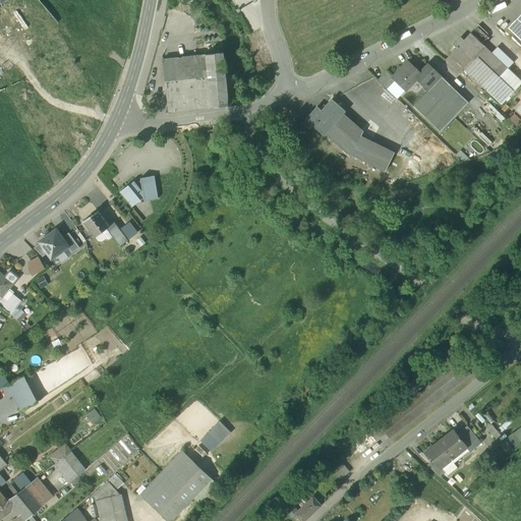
[(520,13),(507,29),(520,41),(520,13)]
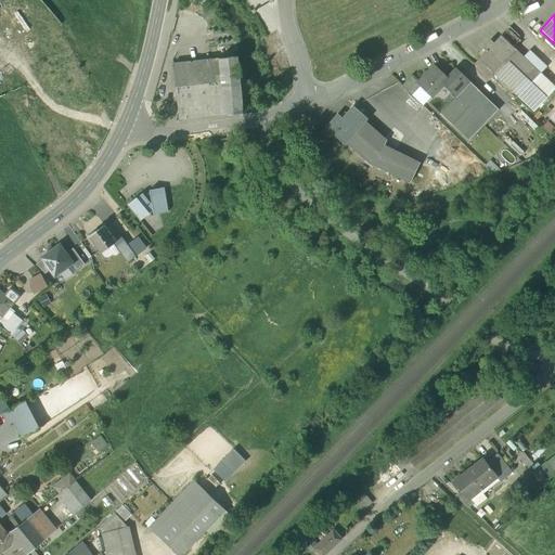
[(519,36),(510,27),(501,36),(514,48),(520,41),(519,36)]
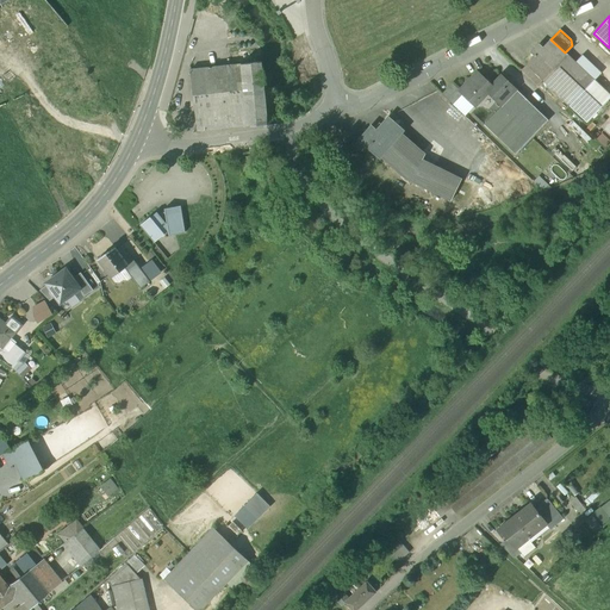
[(551,39),(542,48),(539,44),(530,54),(534,56),(526,66),(541,80),(566,54),(565,53),(551,39)]
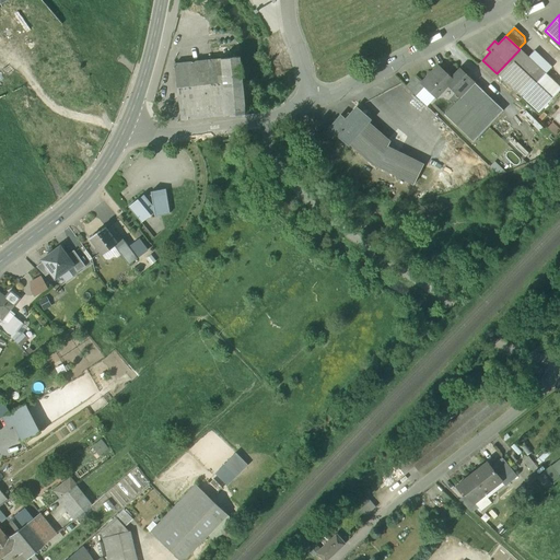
[(245,114),(240,46),(210,49),(211,60),(174,65),(181,121),(245,114)]
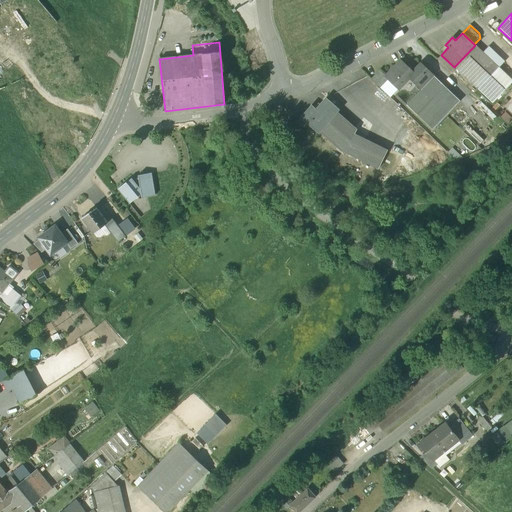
[(498,67),(475,45),(454,67),(455,67),(477,89),(498,67)]
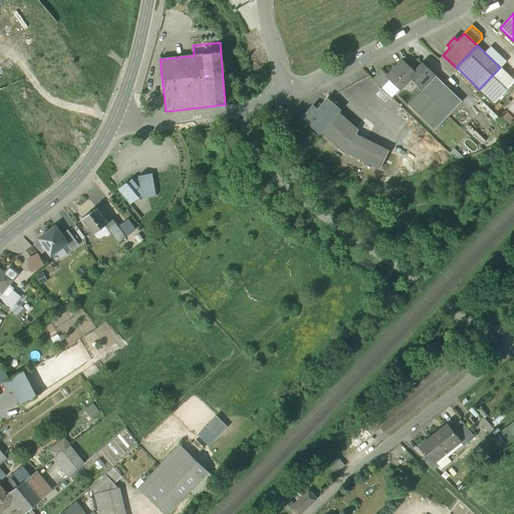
[(456,67),(443,55),(439,59),(452,72),(457,67),(456,67)]
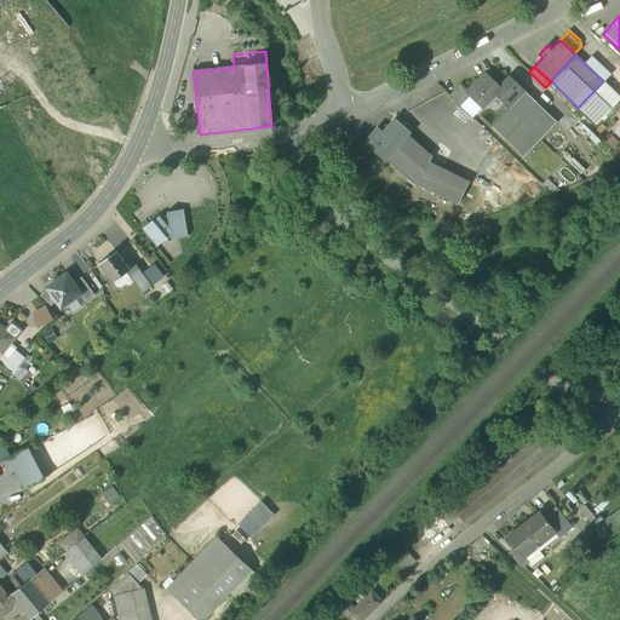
[(526,92),(509,76),(499,87),(484,73),(466,92),(470,96),(482,107),(495,93),(510,108),(526,92)]
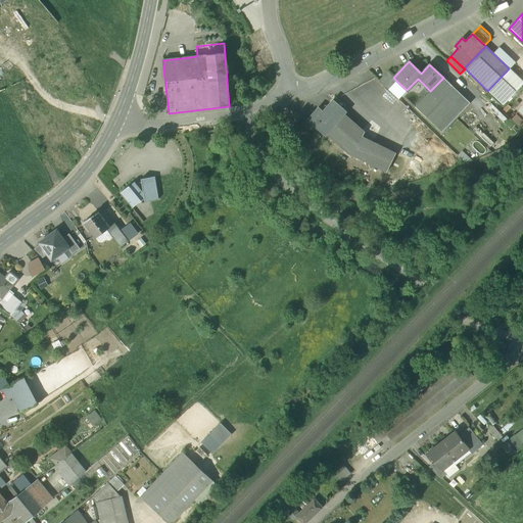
[(522,84),(522,82),(509,68),(487,91),(503,105),(522,84)]
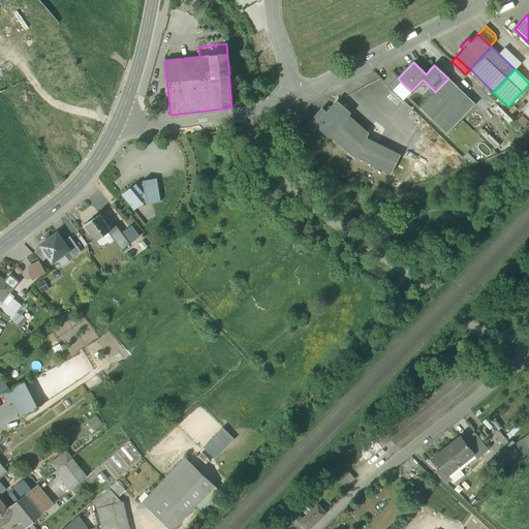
[(392,72),(382,82),(392,90),(401,82),(398,79),(392,72)]
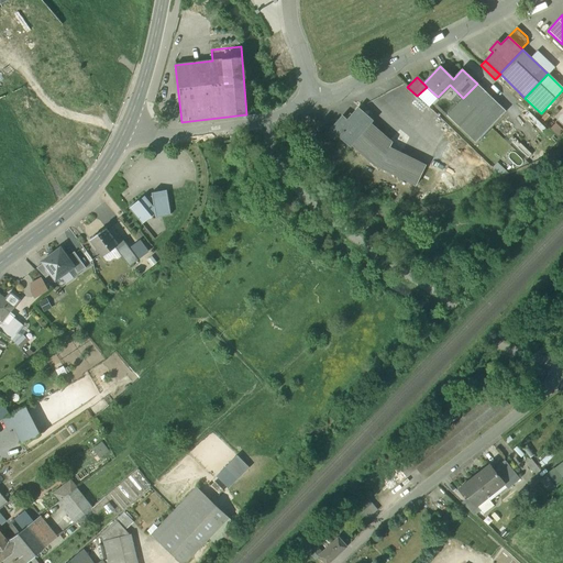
[(463,98),(446,116),(475,142),(506,111),(477,84),(463,98)]
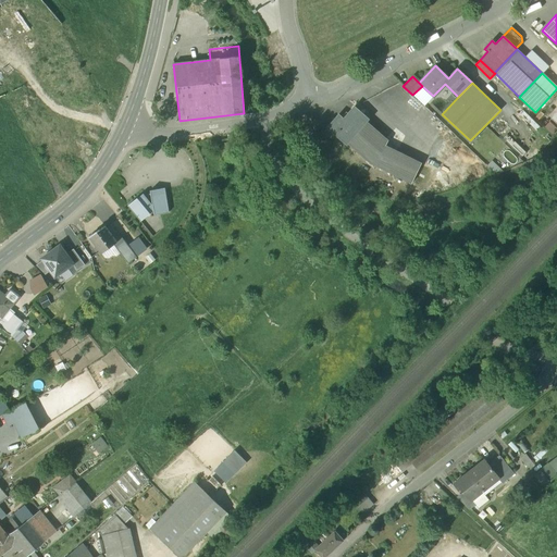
[(354,107),(344,119),(338,114),(326,128),(345,145),(347,144),(366,122),(368,119),(354,107)]
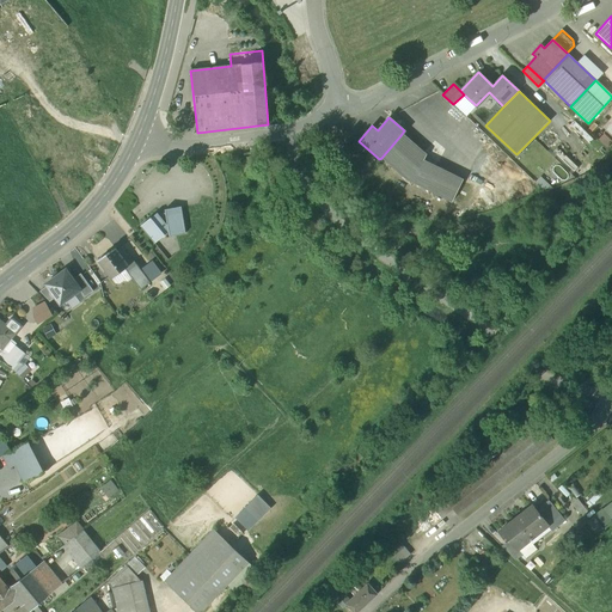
[(426,154),(402,134),(381,158),(407,179),(452,202),(463,179),(423,160),(426,154)]
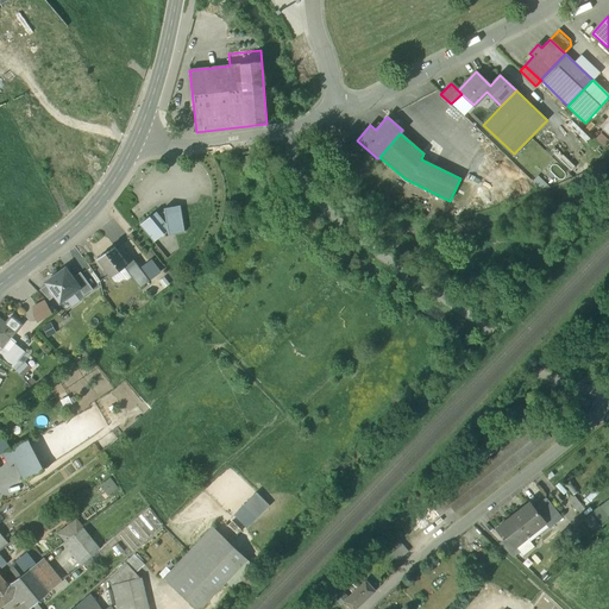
[(180,205),(163,207),(164,211),(167,230),(168,233),(184,231),(180,205)]
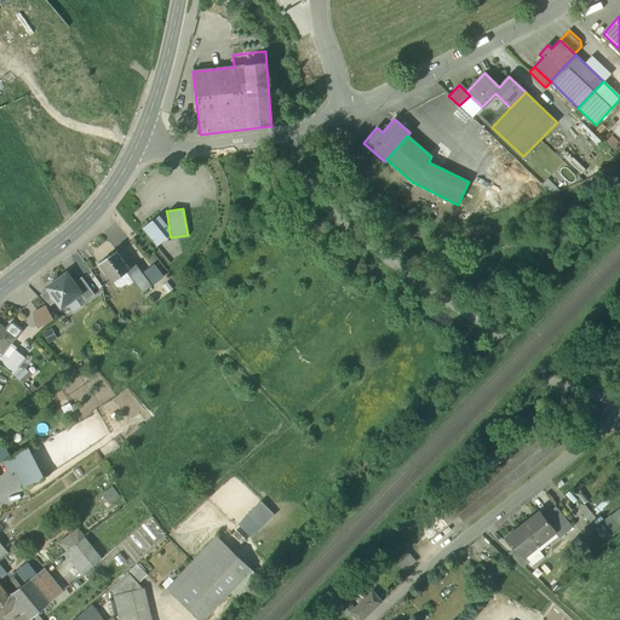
[(160,217),(159,216),(153,220),(153,219),(142,228),(156,246),(170,234),(167,214),(160,217)]
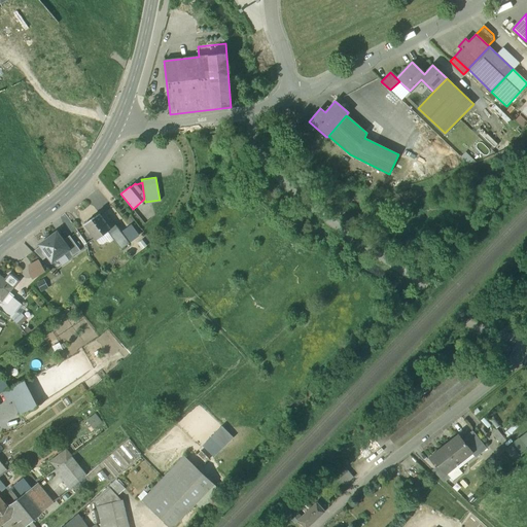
[(107,232),(110,229),(99,213),(84,224),(96,241),(107,232)]
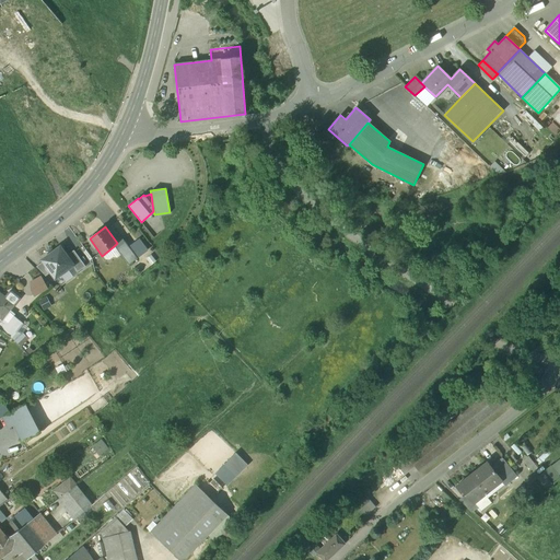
[(128,246),(123,238),(117,243),(114,246),(129,265),(137,258),(128,246)]
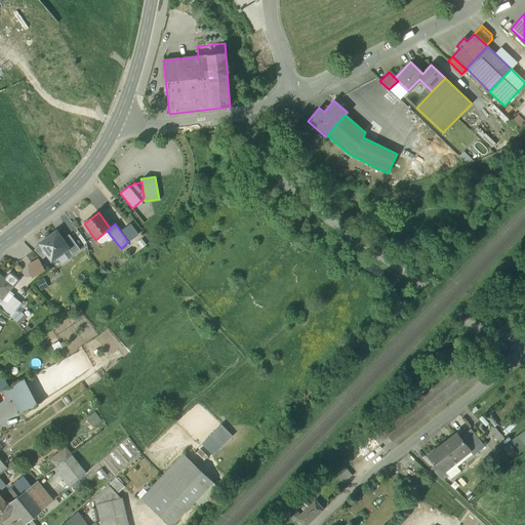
[(120,231),(128,242),(138,235),(130,224),(120,231)]
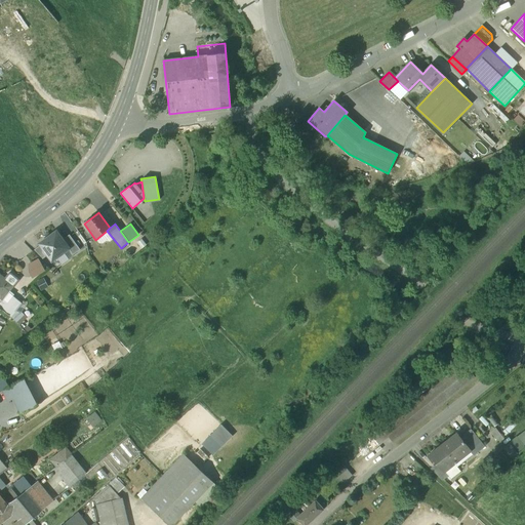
[(63,240),(56,231),(39,244),(40,245),(48,256),(51,261),(69,249),(69,248),(63,240)]
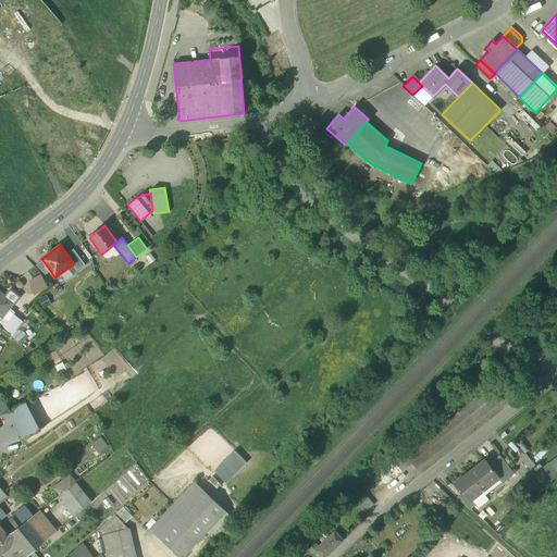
[(85,264),(73,249),(66,255),(73,263),(73,264),(77,270),(85,264)]
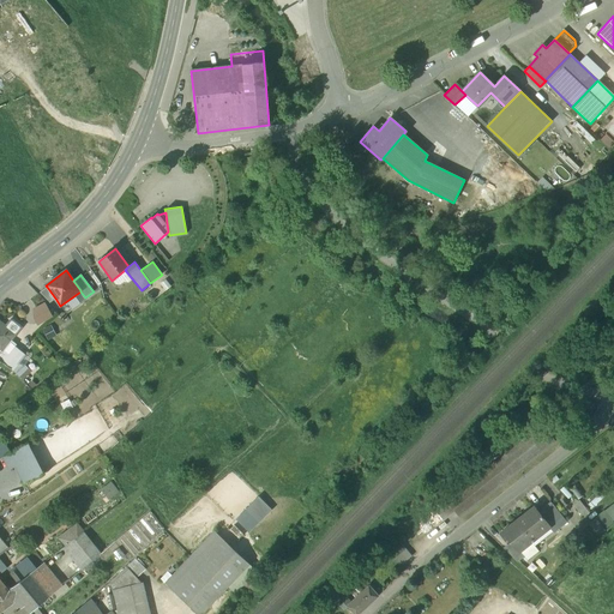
[(56,300),(47,287),(40,293),(50,304),(56,300)]
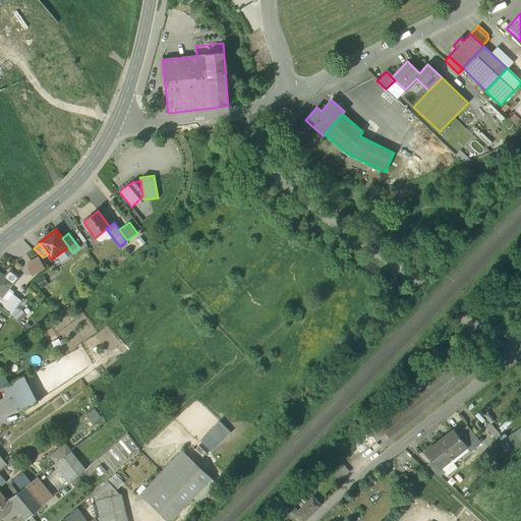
[(38,258),(31,263),(33,275),(43,269),(38,258)]
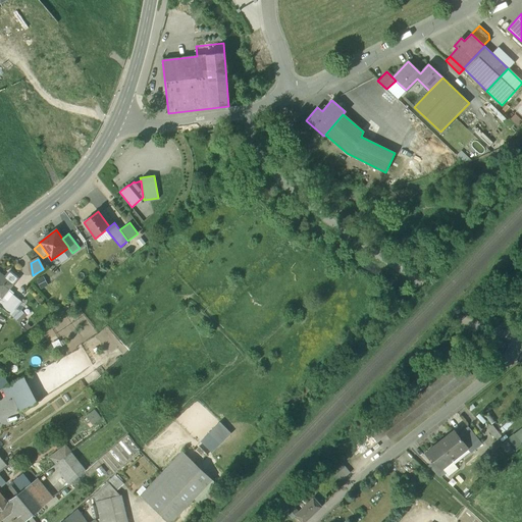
[(4,278),(0,274),(0,306),(2,308),(12,295),(7,291),(17,278),(9,272),(4,278)]
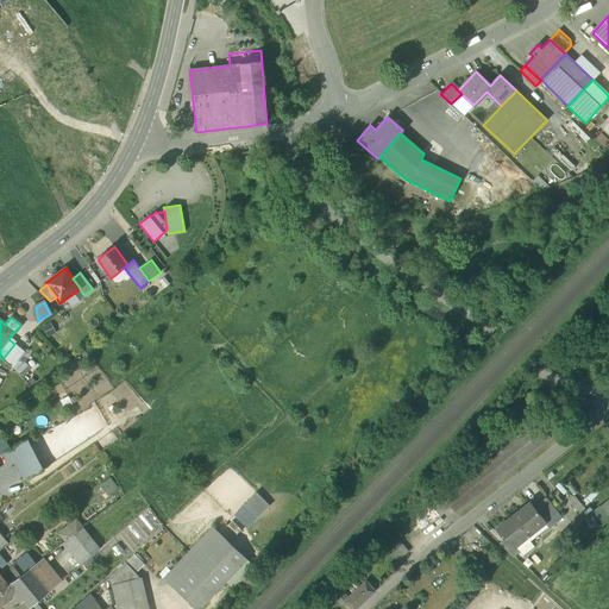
[(14,344),(2,359),(12,366),(24,352),(14,344)]
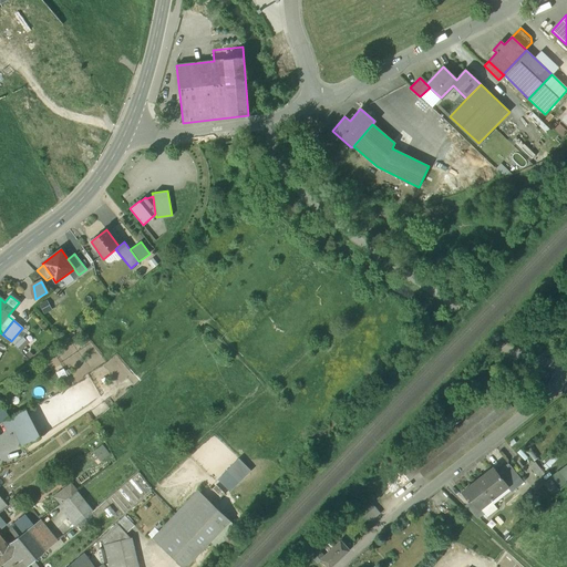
[(2,334),(0,339),(0,358),(11,341),(2,334)]
